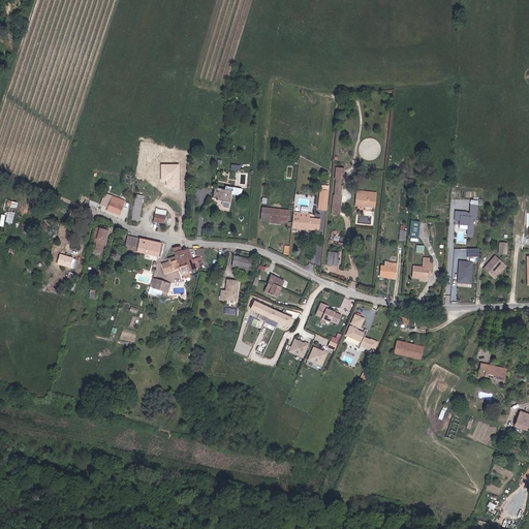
[(180,164),(161,164),(161,182),(166,182),(166,189),(180,189),(180,164)]
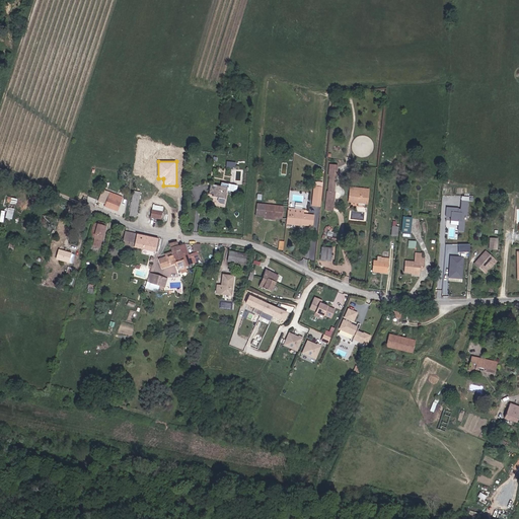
[(223,184),(211,182),(209,192),(213,193),(213,196),(221,198),(220,203),(226,205),(231,182),(223,181),(223,184)]
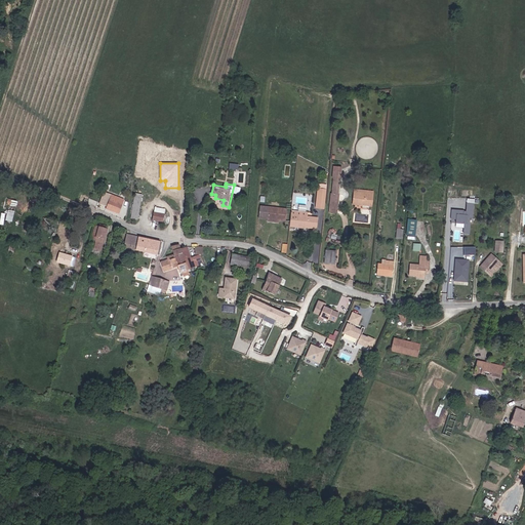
[(102,202),(110,205),(122,210),(126,198),(107,190),(102,202)]
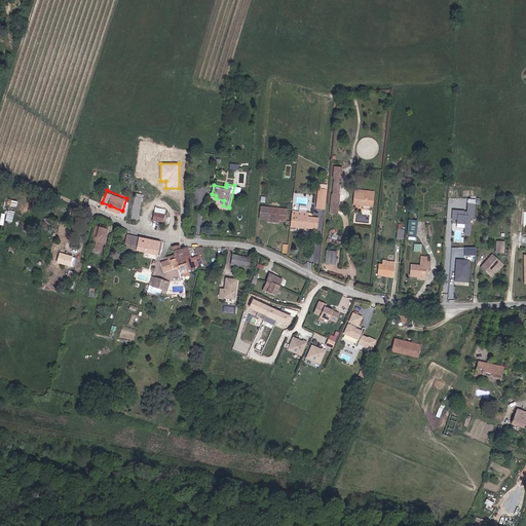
[(142,194),(136,193),(132,219),(138,220),(142,194)]
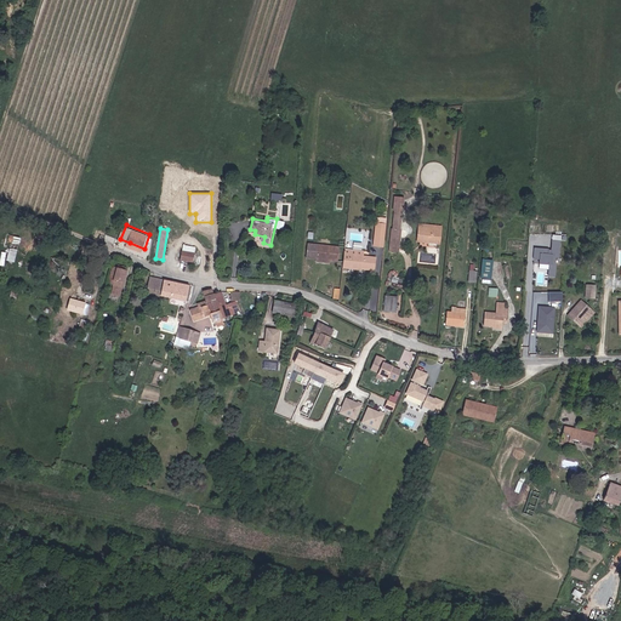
[(426,228),(426,244),(442,244),(442,228),(426,228)]
